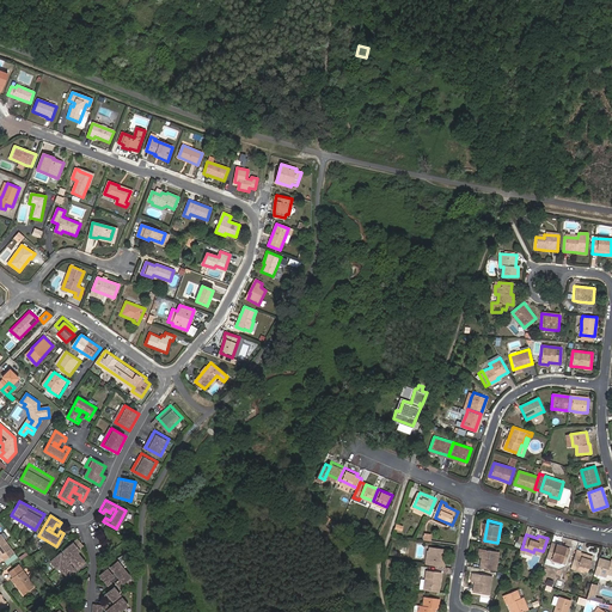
[(0,557),(2,561),(12,554),(0,538),(0,557)]
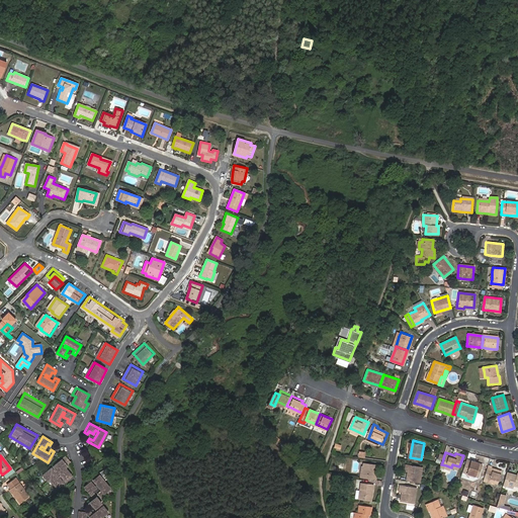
[(65,455),(42,475),(48,482),(50,480),(57,488),(63,482),(59,477),(60,476),(65,481),(71,476),(64,467),(67,465),(66,464),(69,461),(65,455)]
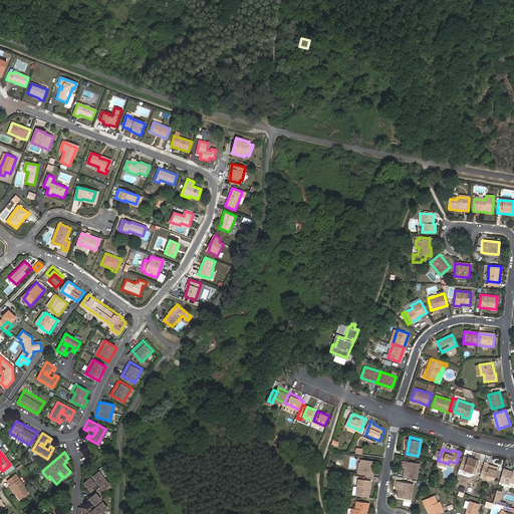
[(464,455),(461,466),(476,471),(480,460),(464,455)]
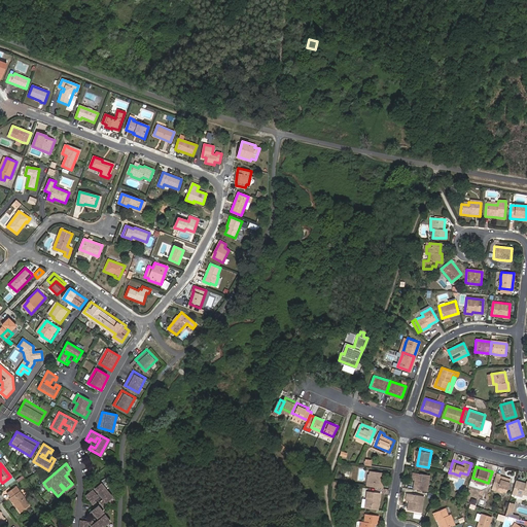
[(372,468),(370,484),(384,486),(385,482),(383,482),(384,470),(372,468)]
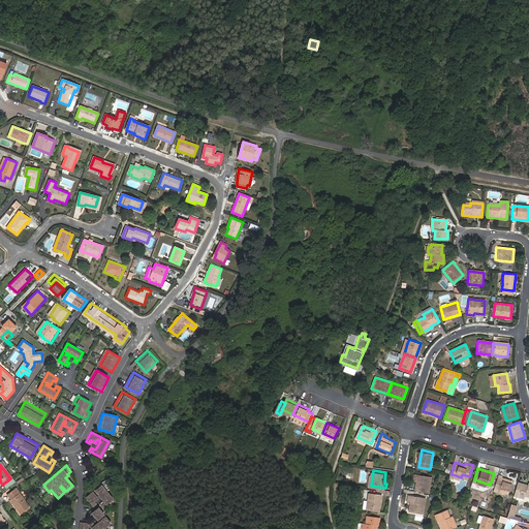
[(421,480),(418,490),(432,492),(435,475),(419,472),(418,479),(421,480)]
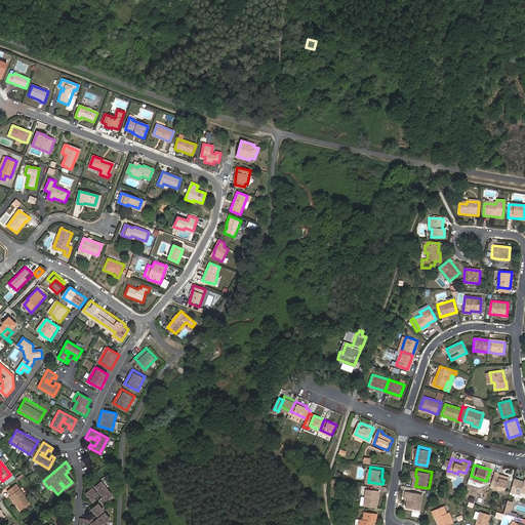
[(495,472),(491,485),(506,490),(510,478),(498,474),(499,473),(495,472)]
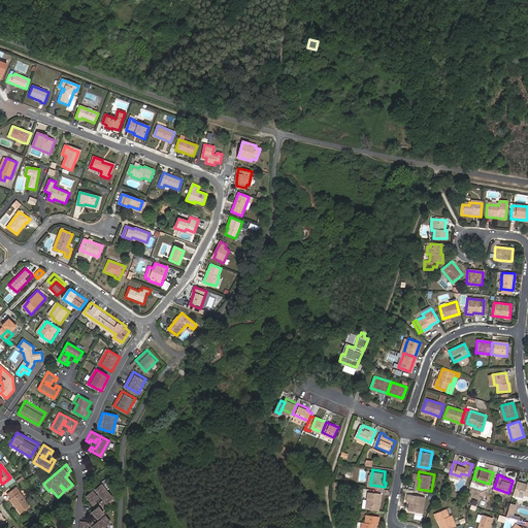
[(518,481),(514,494),(519,496),(524,497),(525,494),(527,495),(527,482),(527,484),(518,481)]
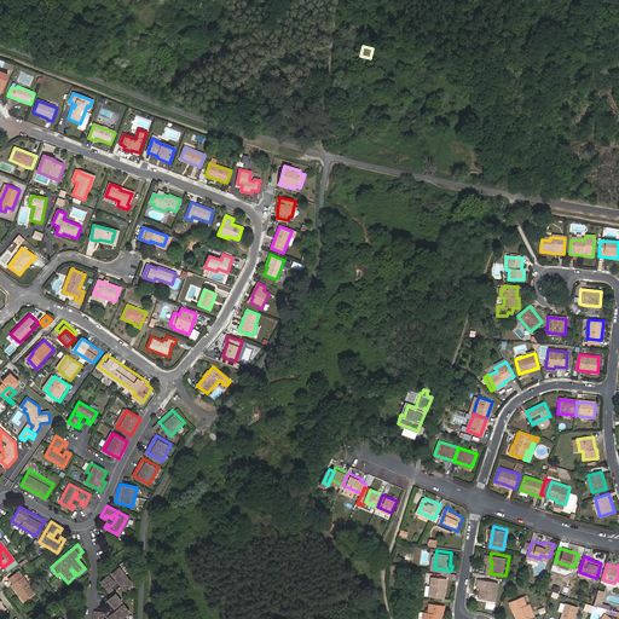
[(132,582),(119,566),(99,582),(108,591),(111,588),(109,585),(115,582),(111,578),(114,576),(121,585),(117,588),(120,591),(132,582)]
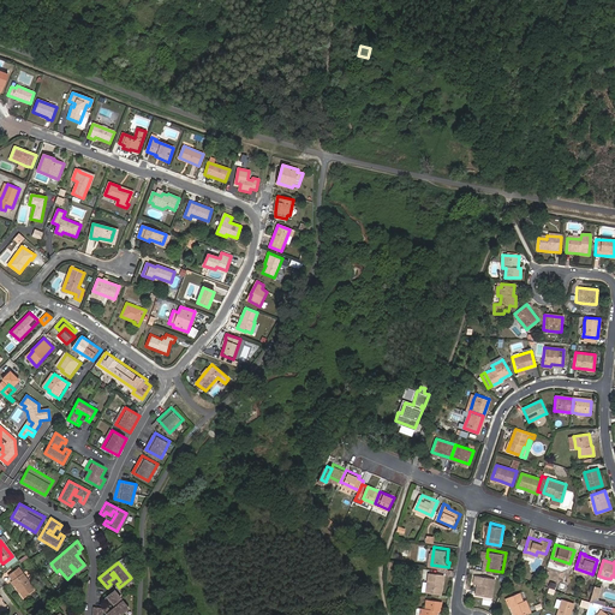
[(10,581),(13,586),(16,590),(17,591),(22,598),(33,591),(27,583),(28,583),(21,574),(22,573),(19,568),(7,575),(11,580),(10,581)]
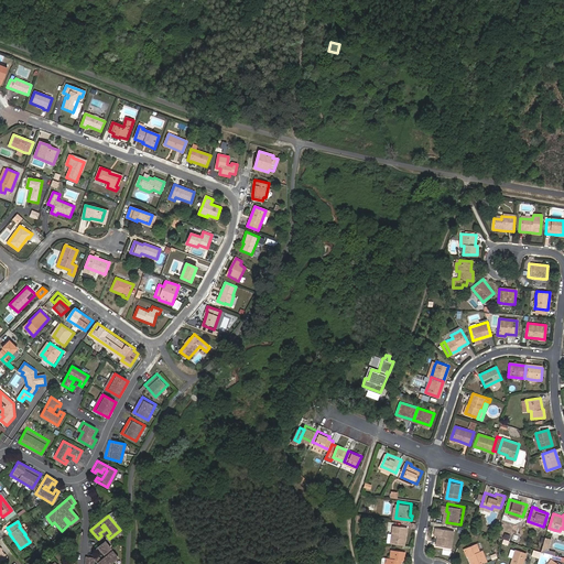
[(393,532),(392,541),(405,543),(408,525),(394,523),(393,532)]
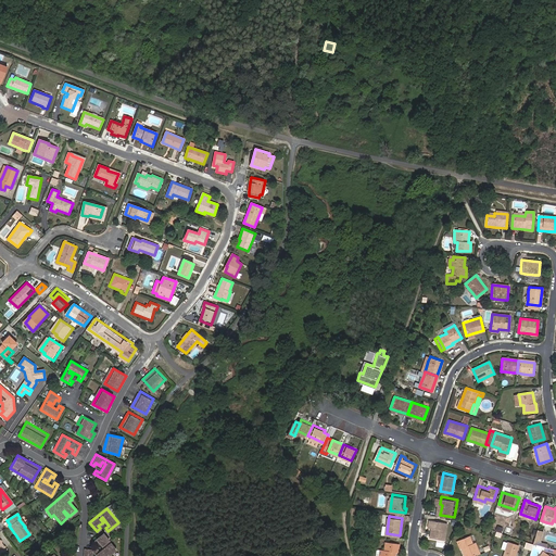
[(432,518),(431,526),(432,526),(431,535),(445,539),(449,521),(432,518)]
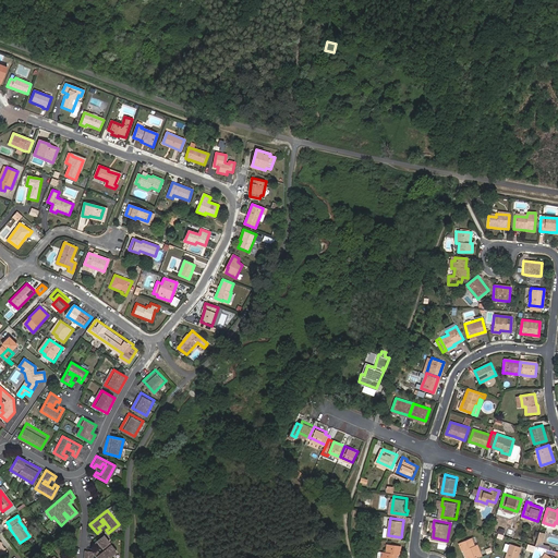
[(544,532),(540,531),(536,544),(548,547),(549,544),(541,542),(544,532)]
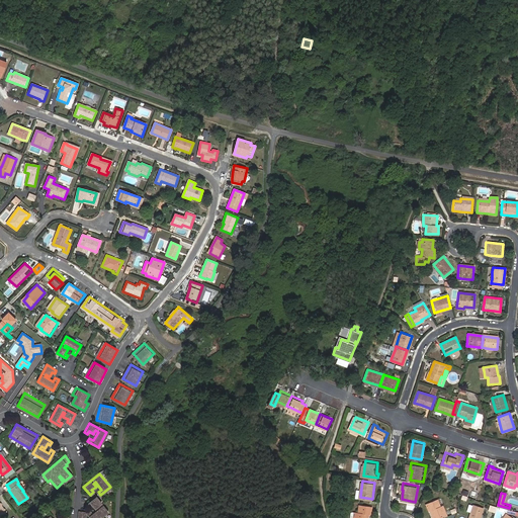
[(95,496),(87,503),(89,506),(91,504),(95,508),(98,506),(99,508),(92,514),(89,511),(86,513),(90,517),(99,517),(108,511),(95,496)]
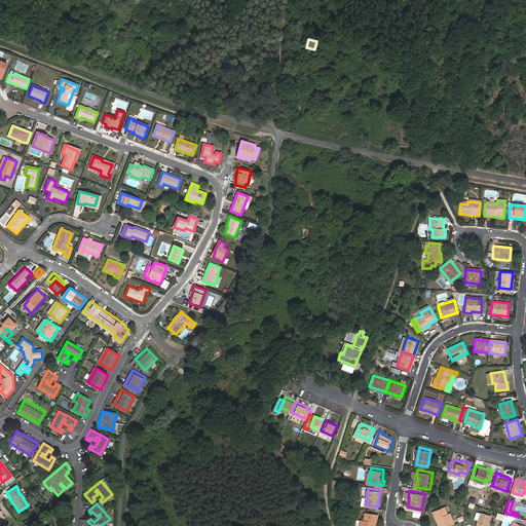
[(445,525),(452,524),(445,505),(434,510),(437,517),(440,525),(445,525)]
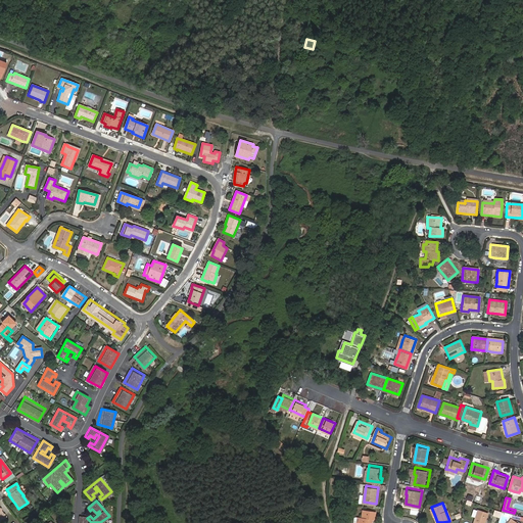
[(360,515),(358,522),(371,522),(373,517),(375,517),(376,509),(364,508),(363,515),(360,515)]
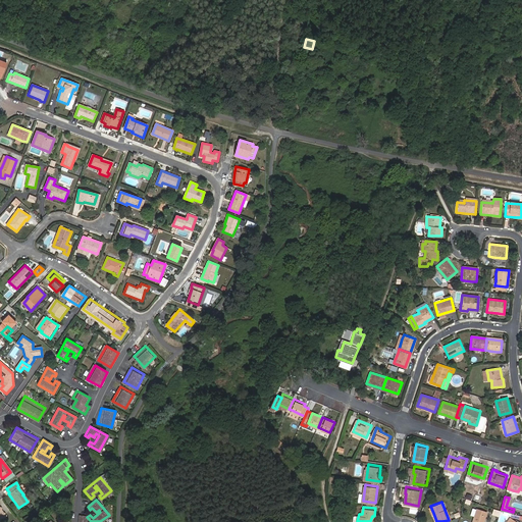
[(483,521),(487,510),(477,507),(471,521),(483,521)]
